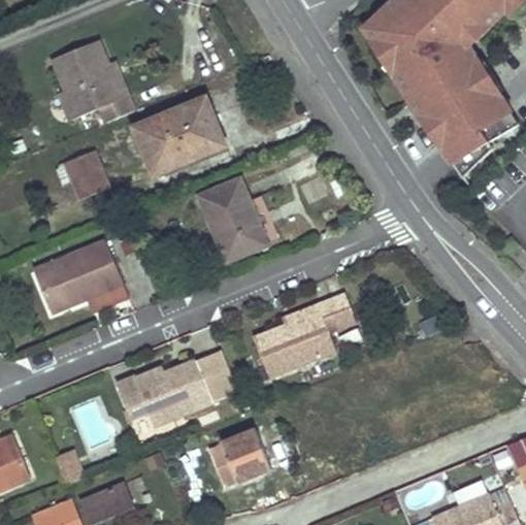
[(386,67),(405,98),(466,43),(504,8),(501,4),(505,0),(387,0),(360,25),(370,41),(377,37),(393,63),(386,67)]
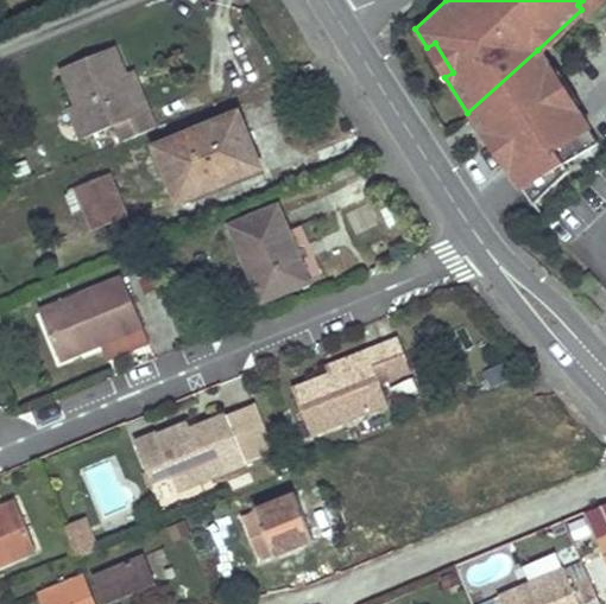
[(582,0),(578,5),(581,10),(585,14),(599,0),(582,0)]
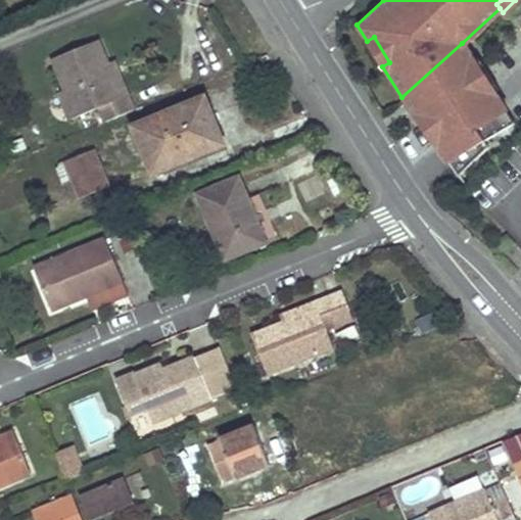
[(374,37),(367,41),(382,66),(389,62),(374,37)]
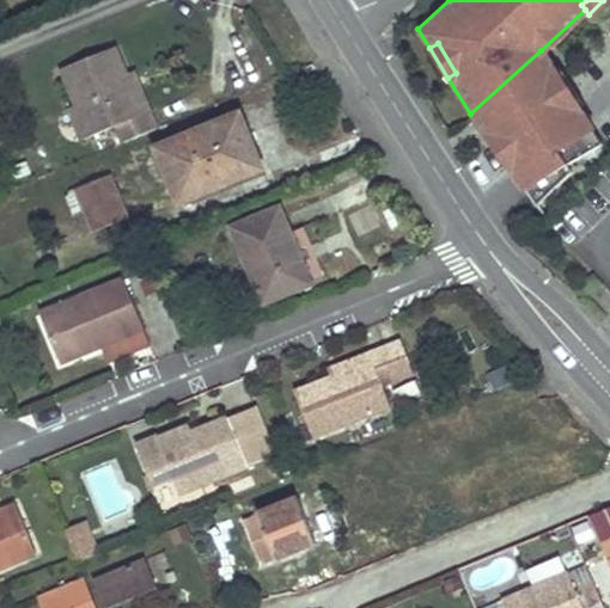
[(121,71),(110,45),(55,69),(69,104),(83,134),(110,123),(117,141),(152,126),(145,109),(138,111),(121,71)]
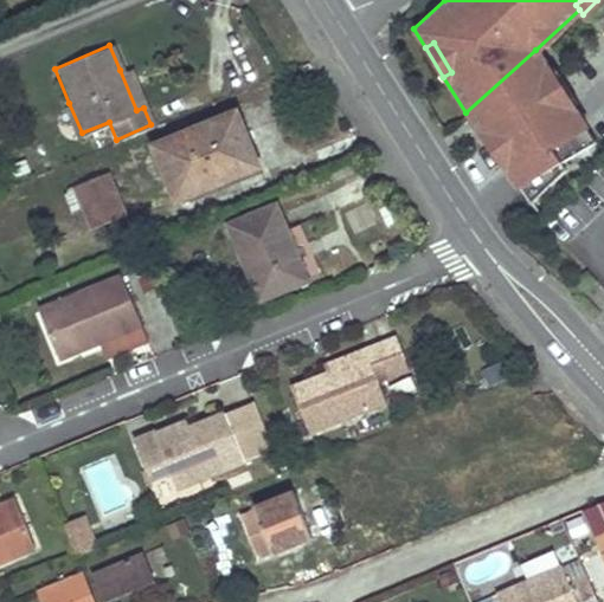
[(592,140),(535,50),(466,112),(481,137),(527,200),(563,167),(558,160),(592,140)]
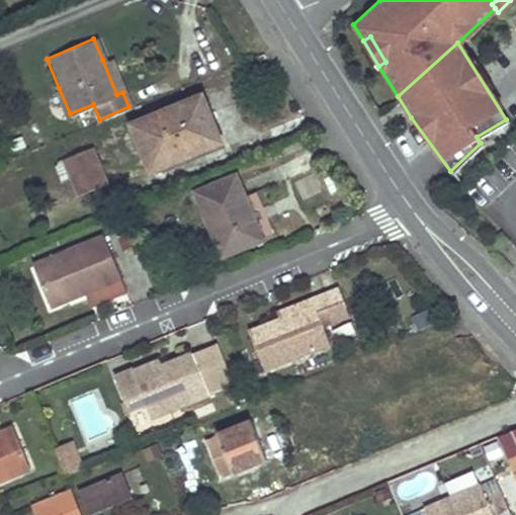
[(122,92),(108,58),(102,60),(116,94),(122,92)]
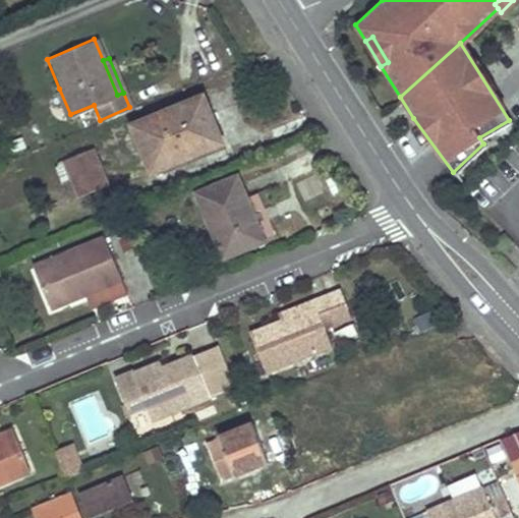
[(70,114),(59,89),(52,93),(62,118),(70,114)]
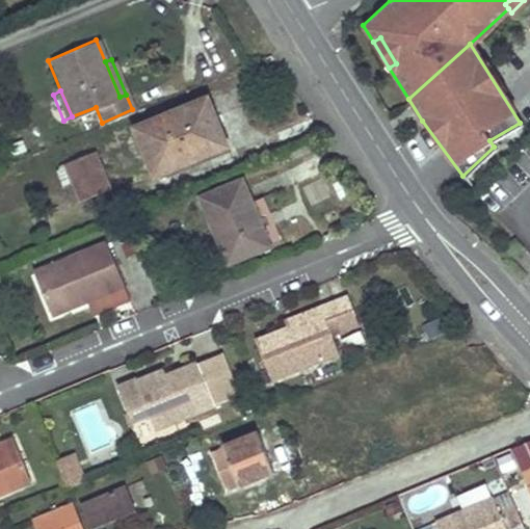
[(212,127),(219,124),(207,95),(135,124),(156,174),(220,147),(212,127)]
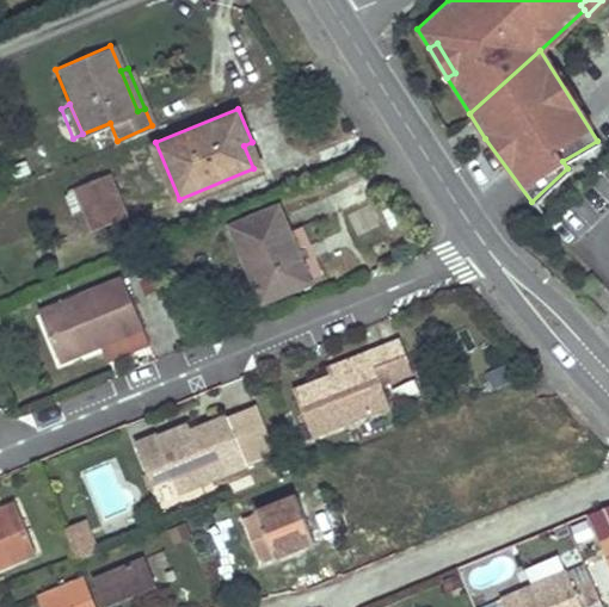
[(244,146),(253,168),(262,165),(252,142),(244,146)]
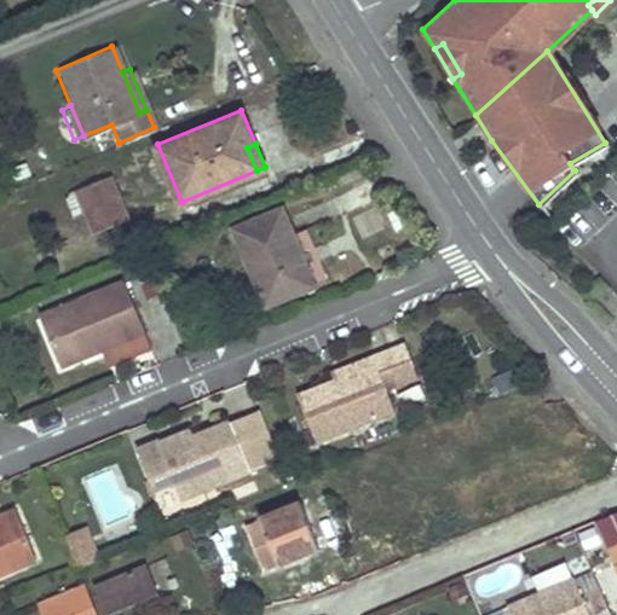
[(111,175),(107,164),(65,181),(70,192),(111,175)]
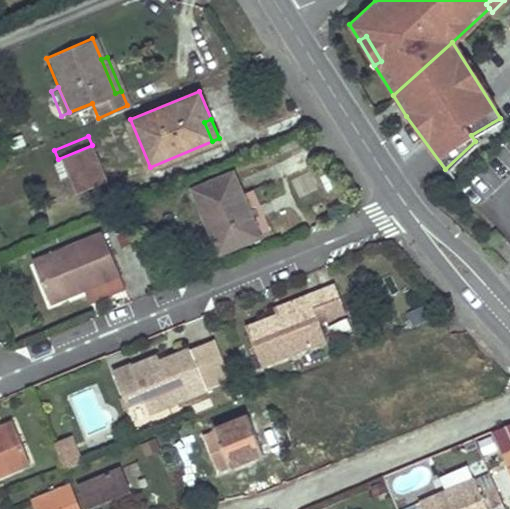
[(92,145),(58,159),(56,160),(69,193),(106,178),(92,145)]
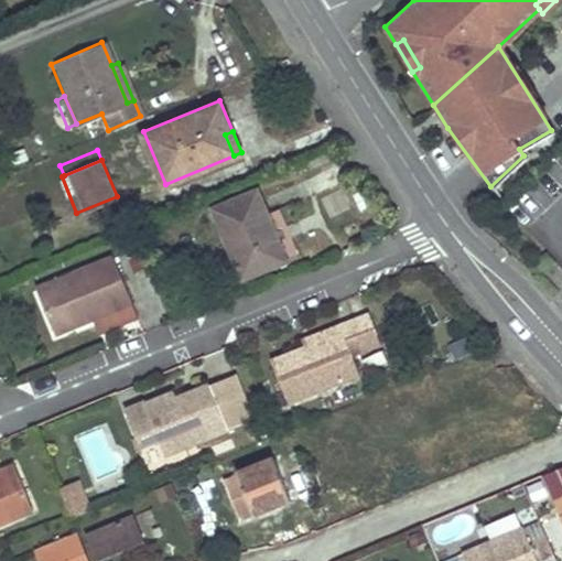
[(213,206),(241,278),(285,260),(257,189),(213,206)]
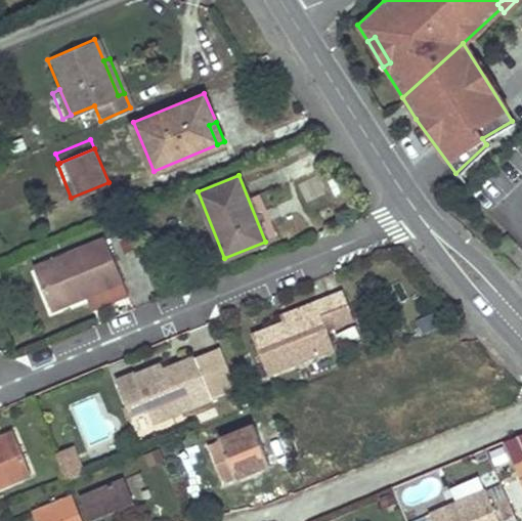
[(298,181),(310,224),(334,217),(321,175),(298,181)]
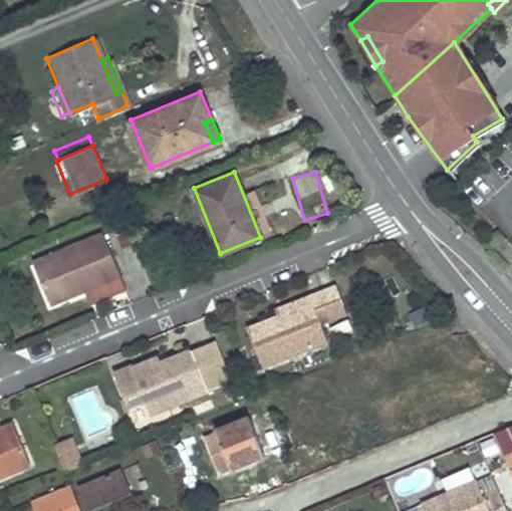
[(33,260),(50,301),(121,272),(104,231),(33,260)]
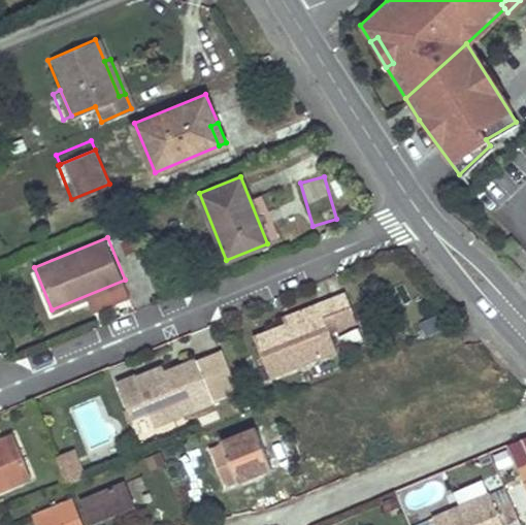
[(285,323),(253,336),(269,374),(334,348),(327,328),(354,318),(343,292),(317,302),(319,309),(285,323)]
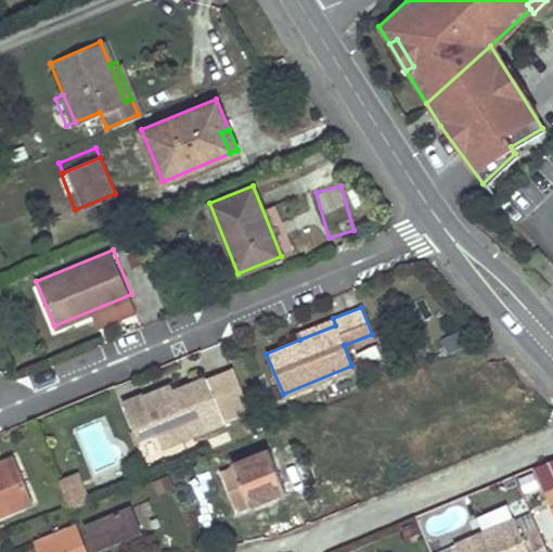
[(333,318),(295,333),(299,339),(335,325),(333,318)]
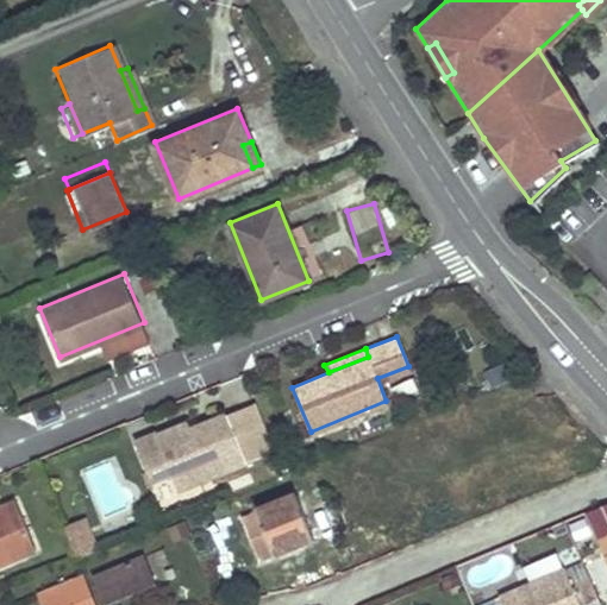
[(255,401),(226,413),(245,460),(274,449),(255,401)]
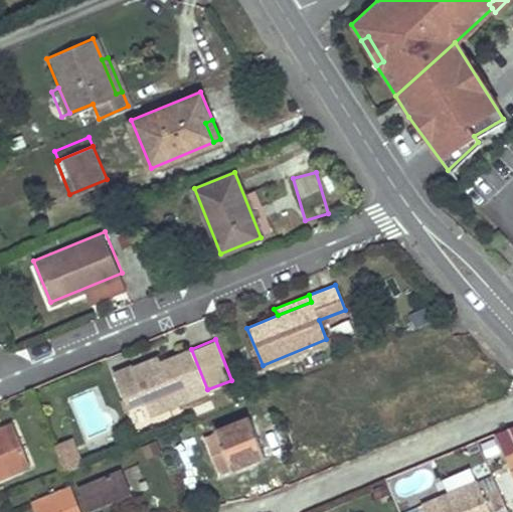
[(207,389),(191,349),(160,361),(134,372),(131,366),(113,373),(127,406),(143,399),(149,413),(207,389)]
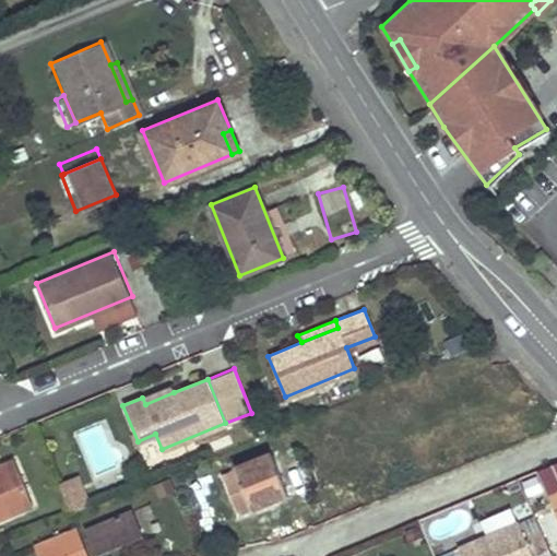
[(174,392),(172,387),(142,398),(145,404),(174,392)]
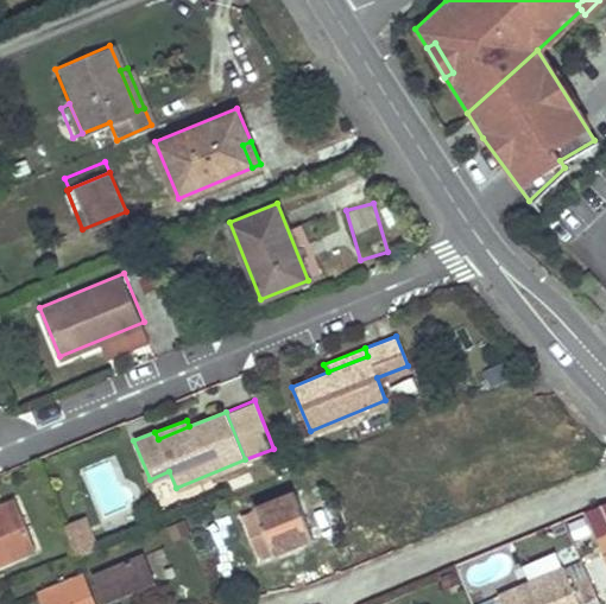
[(171,478),(153,487),(163,506),(180,497),(171,478)]
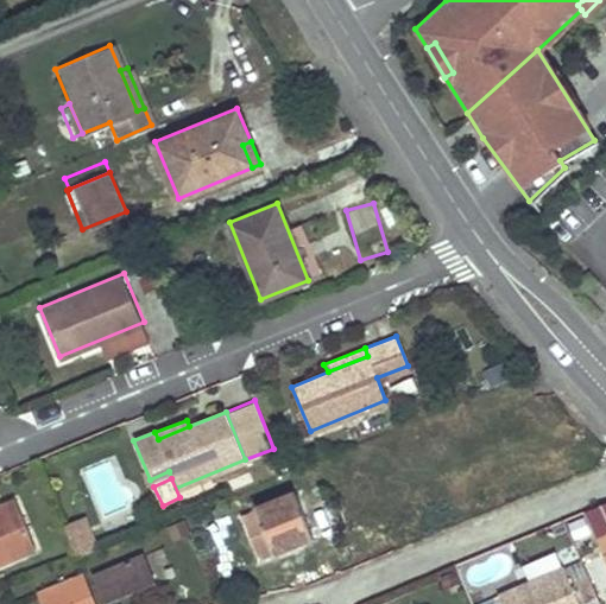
[(313,538),(294,489),(252,506),(253,508),(240,513),(258,558),(270,552),(271,553),(313,538)]
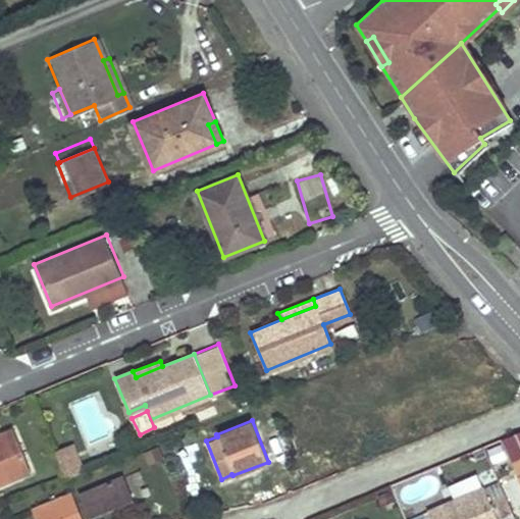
[(0,448),(18,440),(12,426),(0,430),(0,448)]
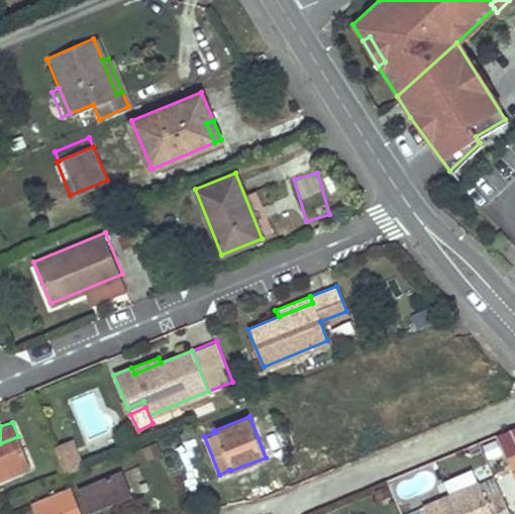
[(0,478),(30,466),(18,436),(0,443),(0,478)]
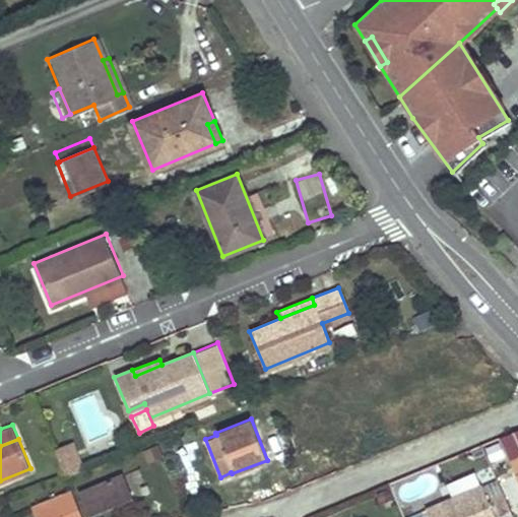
[(53,447),(64,474),(82,467),(71,440),(53,447)]
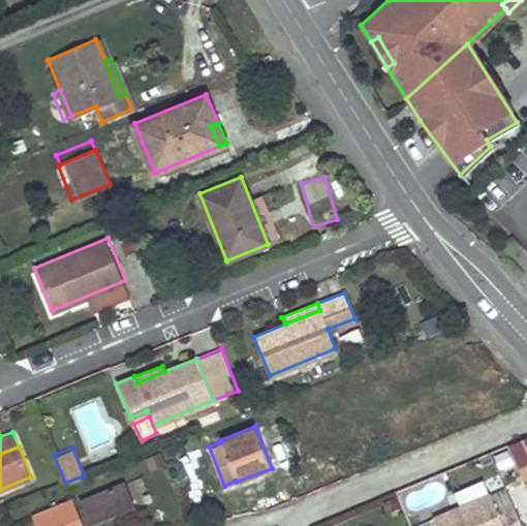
[(91,523),(134,505),(124,481),(81,498),(91,523)]
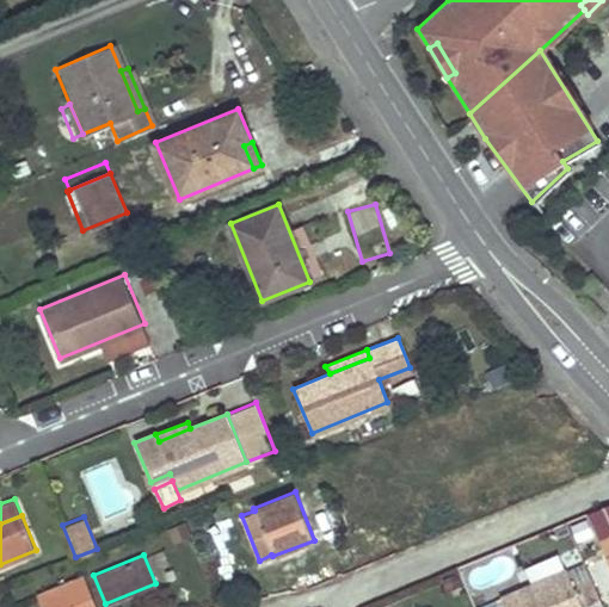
[(522,564),(526,581),(561,573),(558,555),(522,564)]
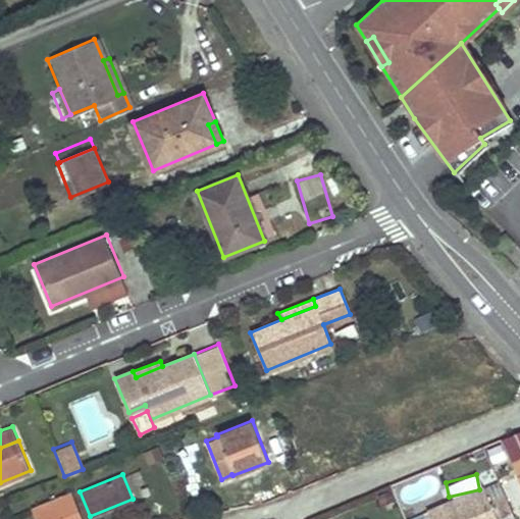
[(148,484),(141,487),(144,494),(150,490),(148,484)]
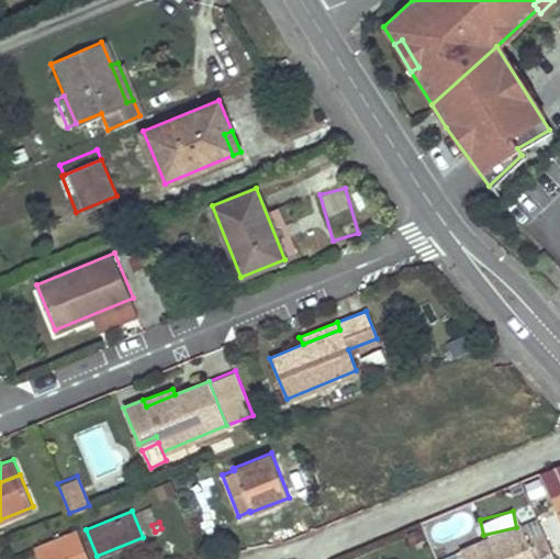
[(530,541),(524,526),(463,551),(466,558),(555,558),(546,535),(530,541)]
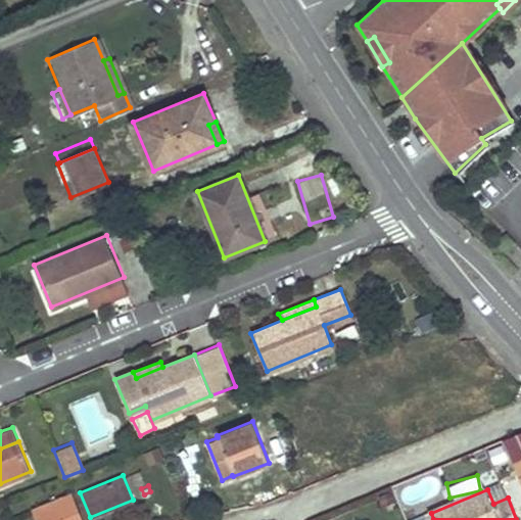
[(82,519),(70,492),(2,519),(82,519)]
